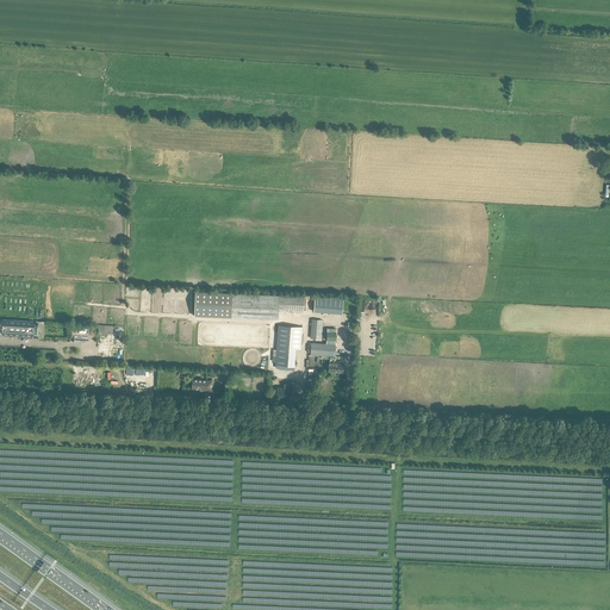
[(279,319),(279,310),(304,311),(305,297),(197,292),(195,316),(279,319)]
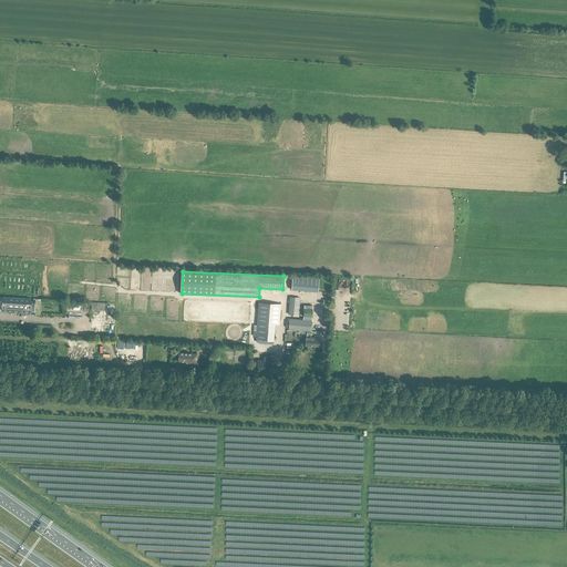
[(291,290),(319,291),(319,278),(292,277),(291,290)]
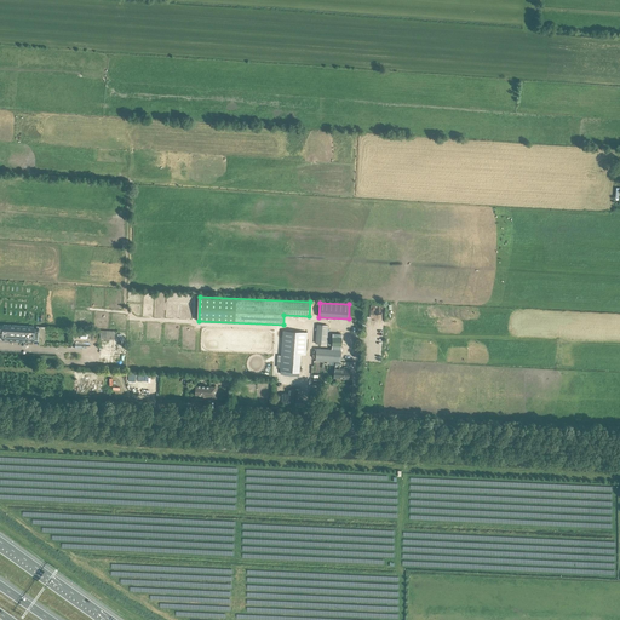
[(0,337),(3,338),(3,340),(33,342),(33,340),(39,340),(39,328),(34,328),(34,327),(4,325),(4,327),(0,326),(0,337)]
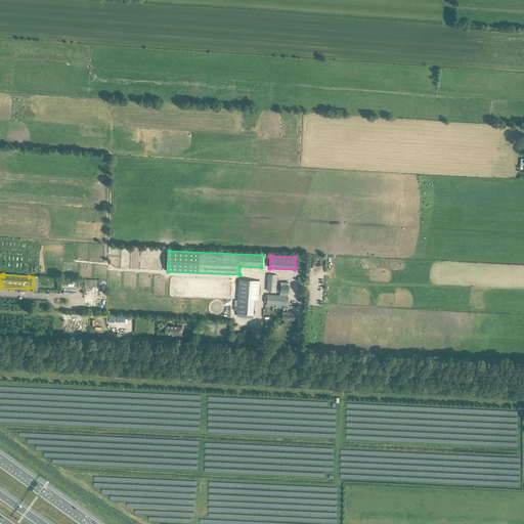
[(268,274),(267,291),(276,291),(277,284),(277,275),(268,274)]
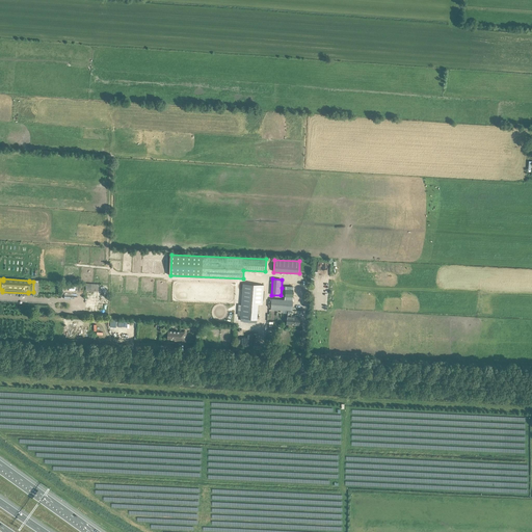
[(259,304),(262,304),(264,286),(243,284),(240,318),(257,320),(259,304)]
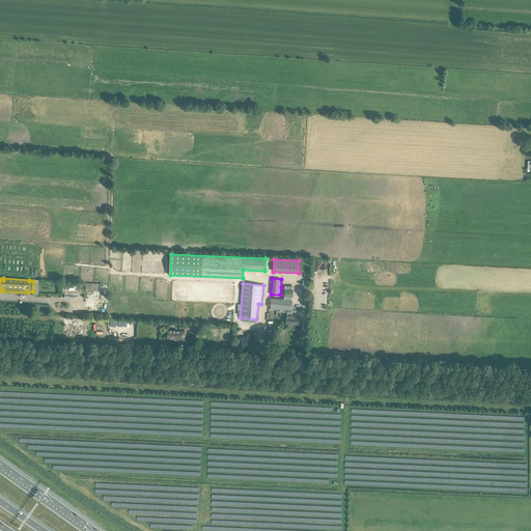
[(281,287),(280,295),(284,296),(292,296),(292,286),(285,285),(284,287),(281,287)]
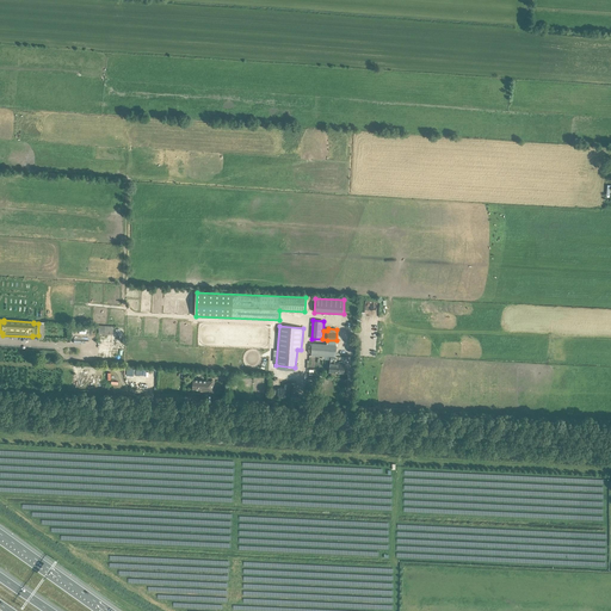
[(309,346),(308,353),(312,353),(312,356),(322,356),(321,359),(326,359),(326,357),(332,357),(331,360),(331,364),(329,364),(329,372),(344,374),(345,364),(335,364),(335,357),(337,345),(327,345),(313,344),(313,346),(310,346),(309,346)]
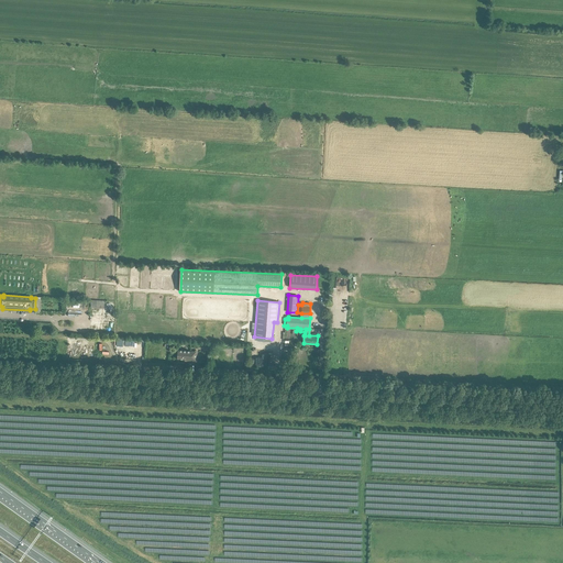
[(191,354),(191,351),(178,350),(177,359),(187,360),(187,361),(197,362),(197,354),(191,354)]
